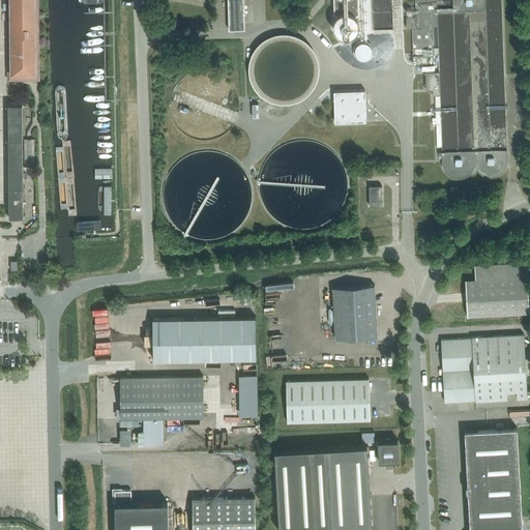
[(34,0),(12,0),(13,70),(8,70),(8,80),(27,80),(27,72),(34,72),(34,0)]
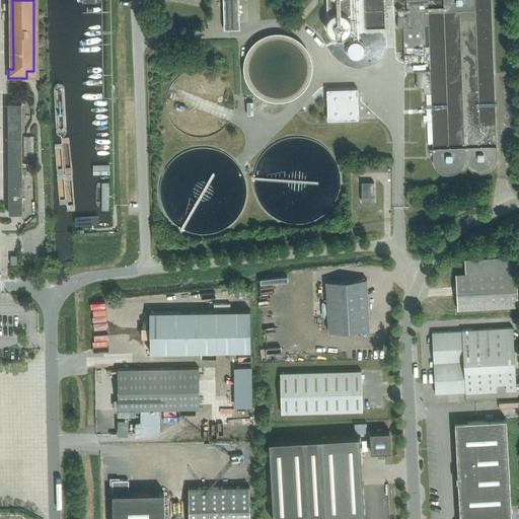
[(222,0),(224,29),(239,29),(238,9),(237,1),(237,0),(222,0)]
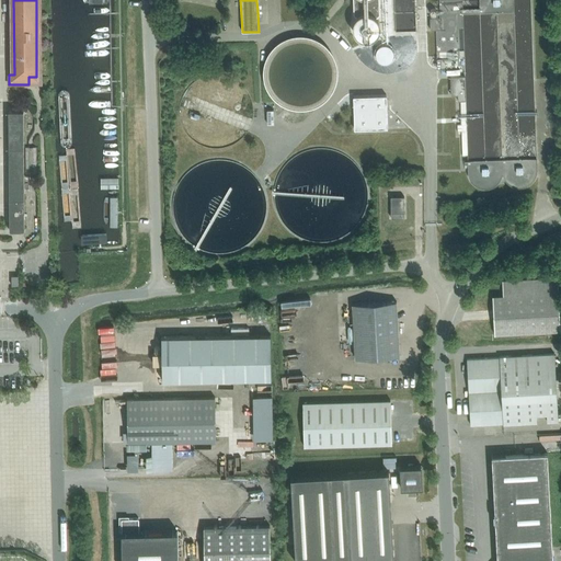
[(357,0),(358,22),(355,25),(355,31),(356,36),(358,39),(363,43),(368,44),(374,43),(377,39),(380,35),(381,30),(380,25),(377,21),(376,0),(357,0)]
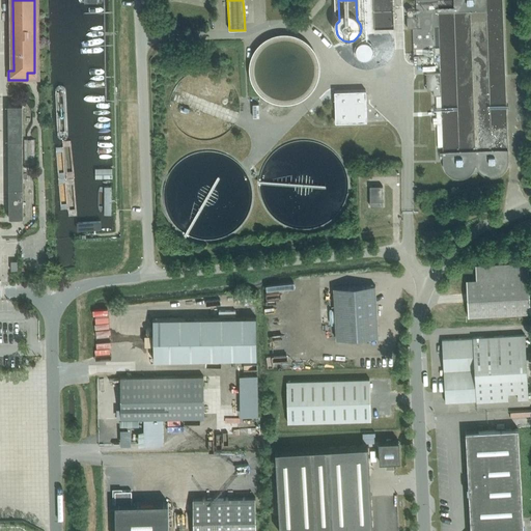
[(394,30),(393,0),(373,0),(374,31),(394,30)]
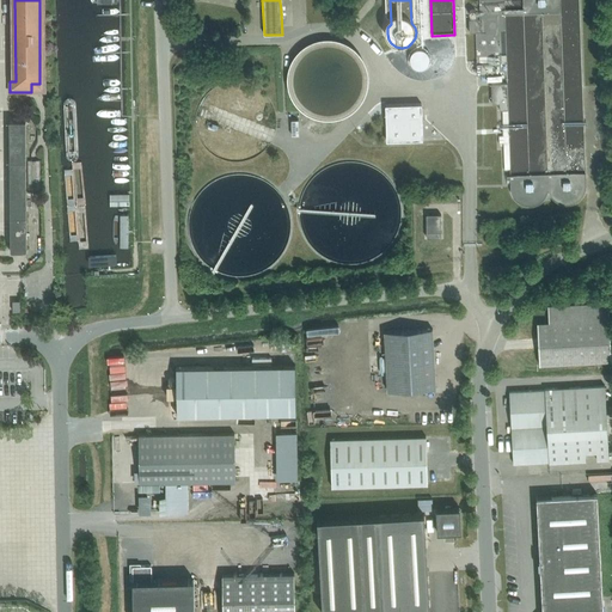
[(491,84),(507,83),(506,4),(505,0),(479,0),(481,19),(481,32),(476,32),(477,84),(491,84)]
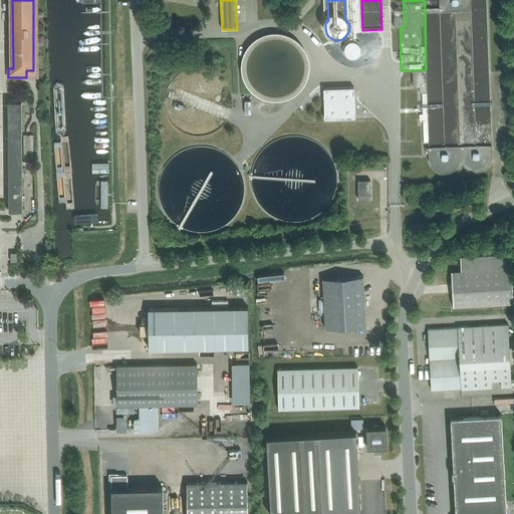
[(441,0),(441,3),(441,13),(456,13),(472,12),(471,2),(470,0),(441,0)]
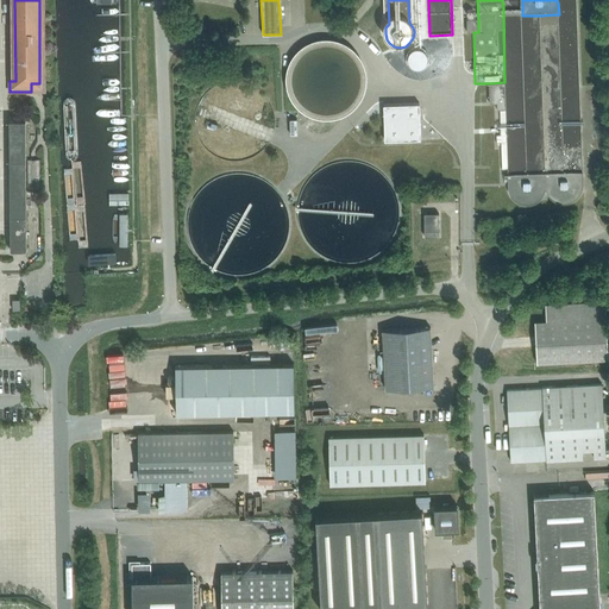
[(478,32),(478,19),(466,19),(466,32),(473,32),(478,32)]
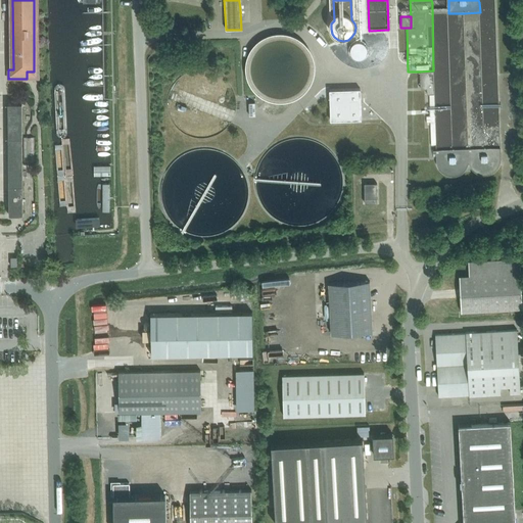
[(287,35),(284,35),(281,35),(278,35),(275,35),(272,36),(269,37),(266,38),(264,39),(260,41),(258,43),(256,45),(254,47),(252,49),(250,52),(249,54),(248,57),(247,60),(246,63),(246,66),(246,69),(246,73),(246,76),(247,79),(248,82),(249,84),(250,87),(252,89),(254,92),(256,94),(258,96),(260,98),(264,99),(266,101),(269,102),(272,103),(275,103),(278,104),(281,104),(284,104),(287,103),(290,103),(292,102),(295,101),(298,99),(300,98),(303,96),(305,94),(307,92),(310,89),(311,87),(313,84),(314,82),(315,79),(315,76),(316,73),(316,69),(316,66),(315,63),(315,60),(314,57),(313,54),(311,52),(310,49),(307,47),(305,45),(303,43),(300,41),(298,39),(295,38),(292,37),(290,36),(287,35)]
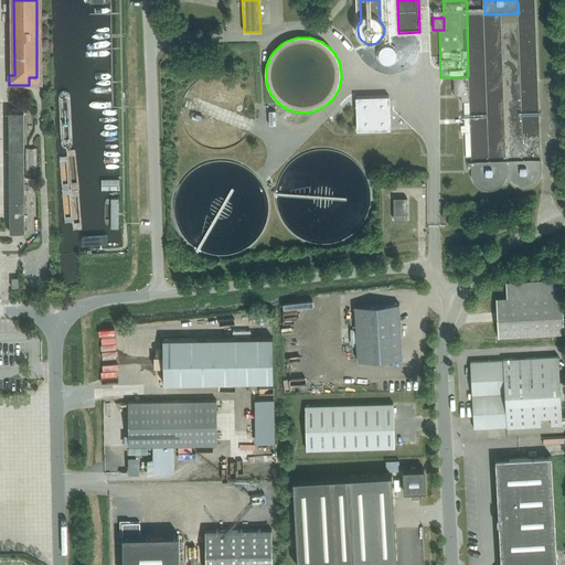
[(397,60),(398,56),(398,54),(396,51),(395,49),(393,48),(390,46),(386,46),(384,48),(382,49),(380,52),(379,54),(379,57),(379,60),(381,63),(383,64),(385,65),(388,66),(392,65),(394,64),(396,62),(397,60)]
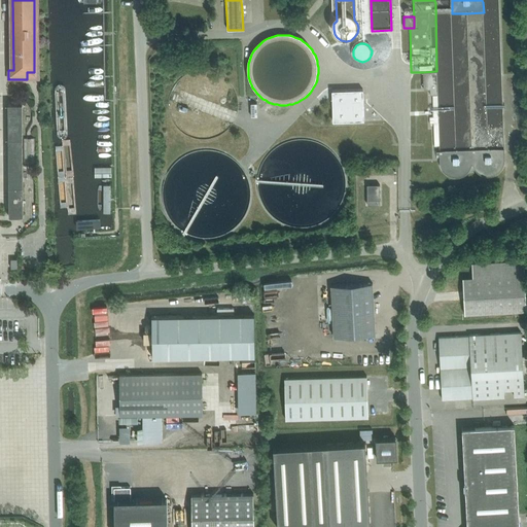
[(437,95),(436,71),(423,72),(424,90),(430,89),(430,95),(437,95)]
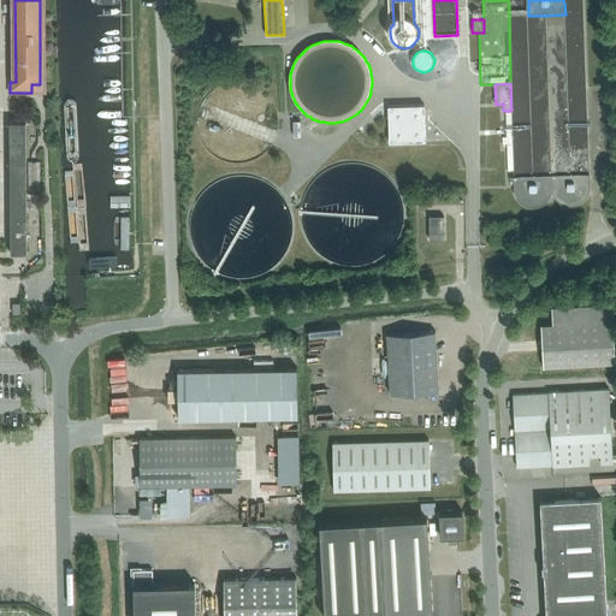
[(426,141),(425,105),(388,106),(389,142),(426,141)]
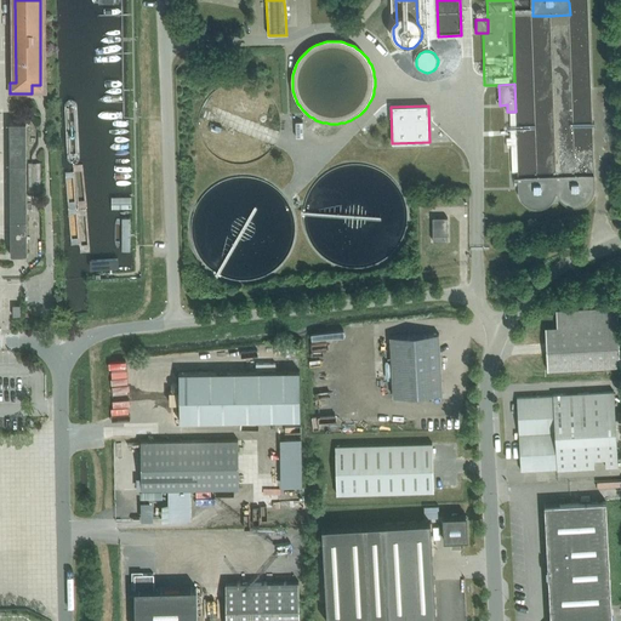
[(27,123),(10,123),(11,255),(28,255),(27,123)]
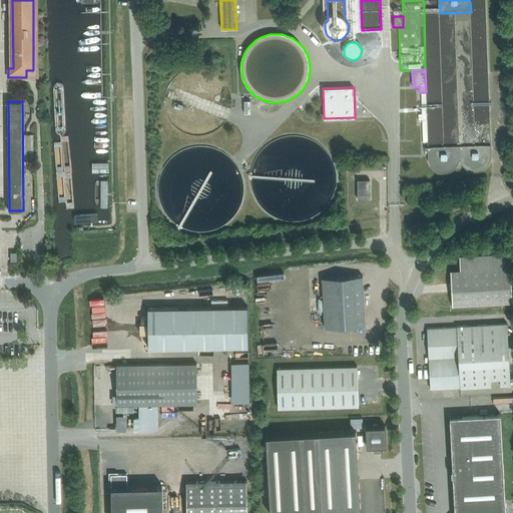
[(444,147),(427,147),(427,157),(430,164),(433,168),(438,171),(449,171),(453,168),(457,164),(460,160),(464,165),(467,169),(471,171),(480,171),(483,169),(486,167),(489,162),(490,157),(490,146),(475,146),(459,146),(444,147)]
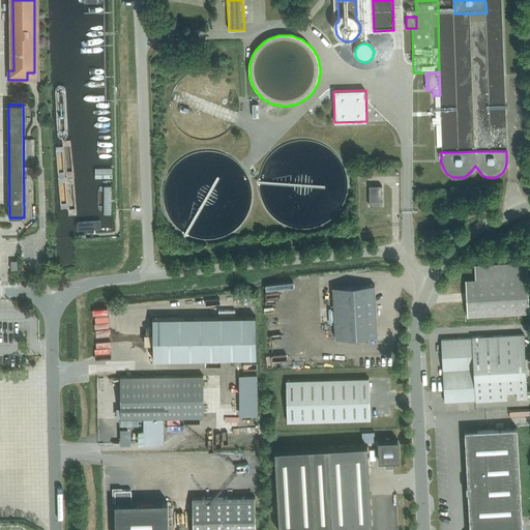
[(381,186),(369,186),(369,207),(382,206),(381,186)]
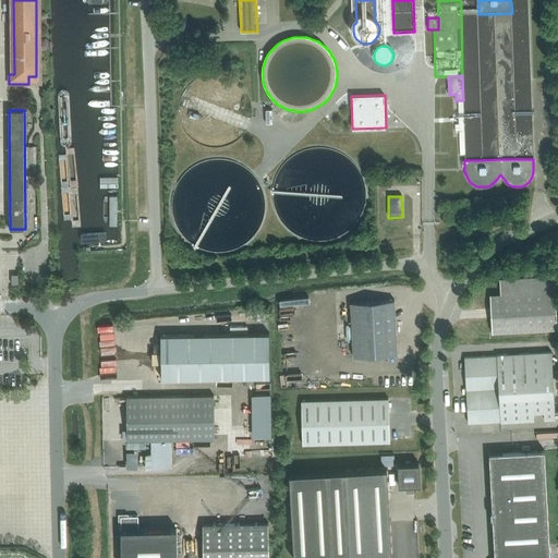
[(500,293),(490,294),(492,332),(557,329),(555,277),(499,279),(500,293)]
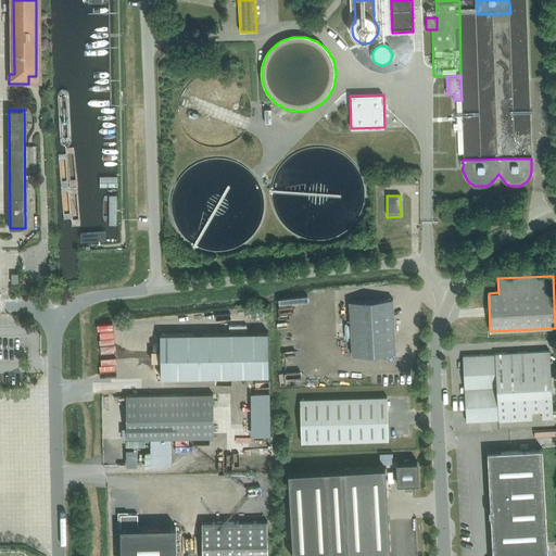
[(396,353),(393,299),(350,301),(352,355),(396,353)]
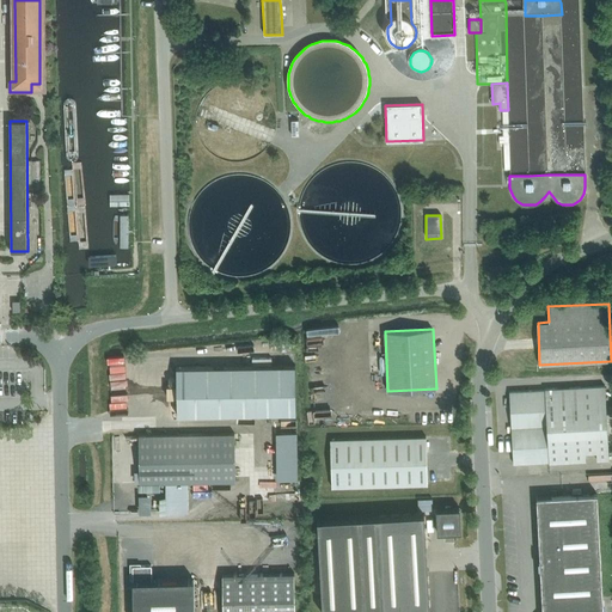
[(297,412),(295,365),(177,367),(177,415),(297,412)]
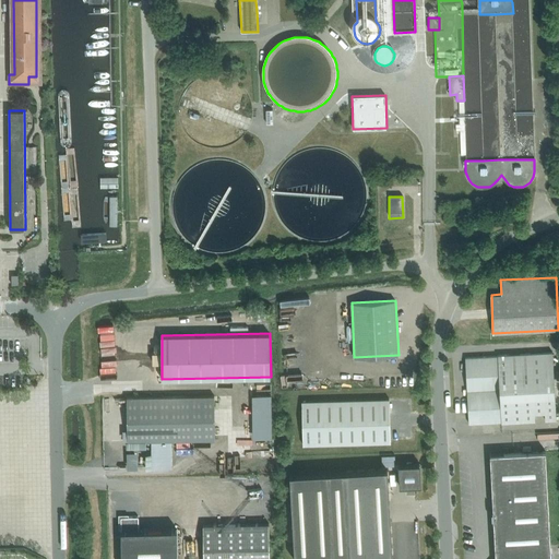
[(498,355),(498,356),(500,389),(555,385),(552,352),(498,355)]
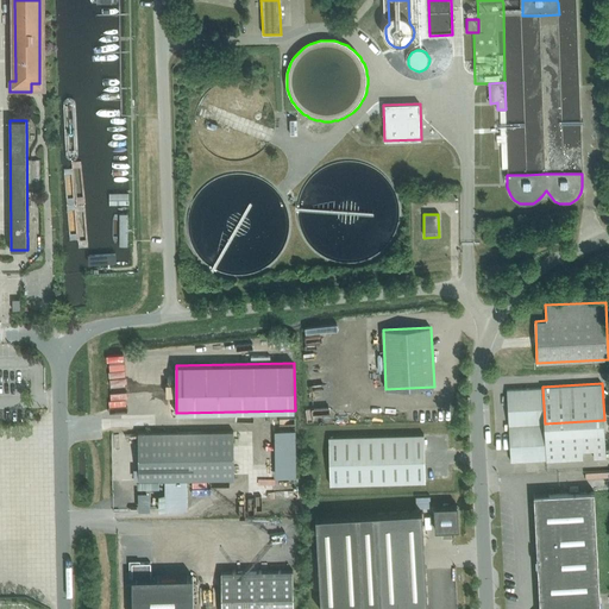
[(546,459),(545,424),(542,388),(507,390),(510,462),(546,459)]
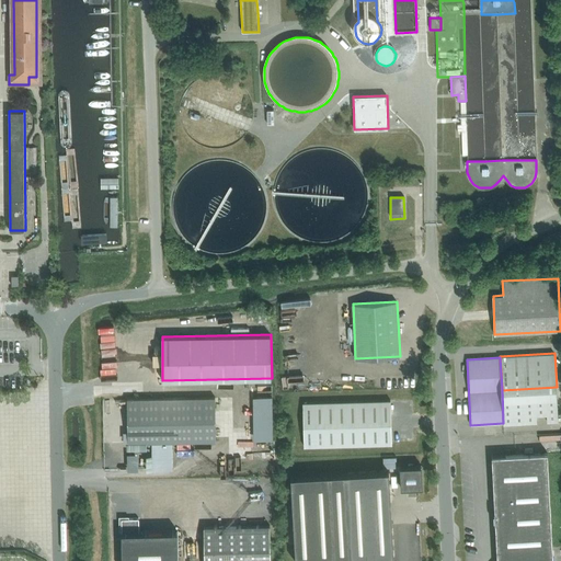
[(502,390),(503,423),(503,424),(559,421),(557,387),(502,390)]
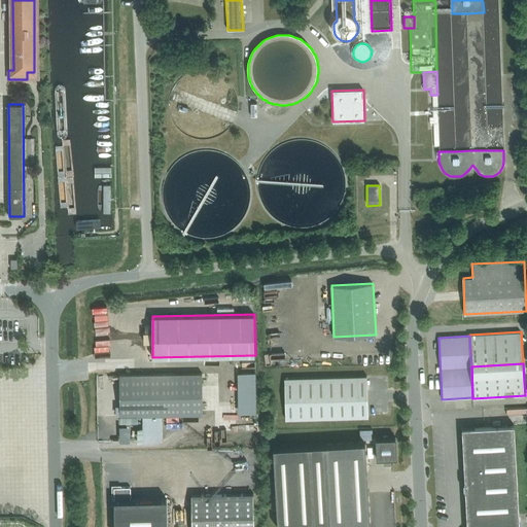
[(239,413),(257,412),(256,371),(239,372),(239,413)]
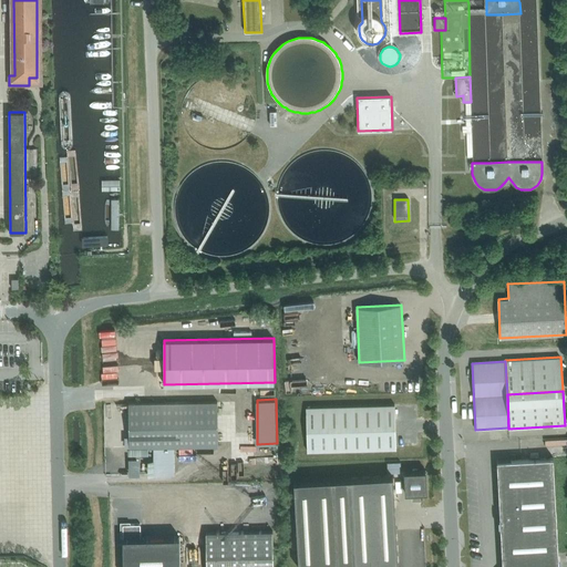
[(217,401),(129,403),(130,447),(218,445),(217,401)]
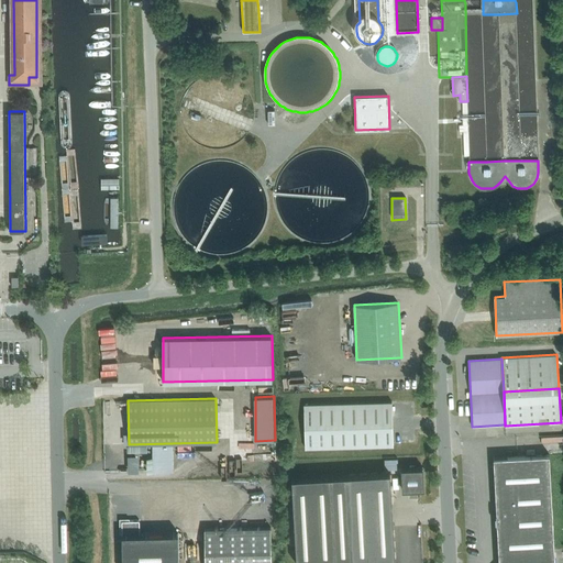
[(306,448),(394,445),(392,401),(304,404),(306,448)]
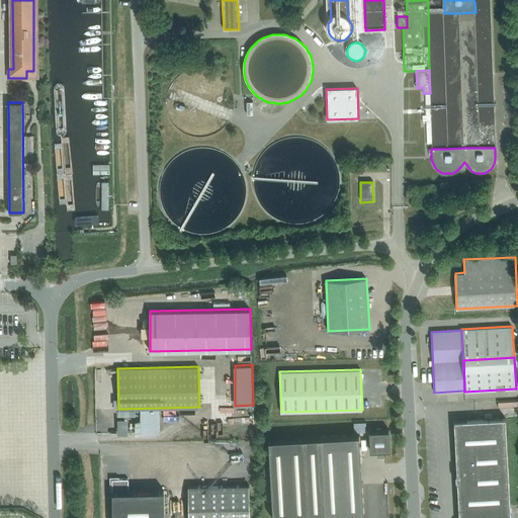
[(510,517),(505,418),(454,421),(459,517),(510,517)]
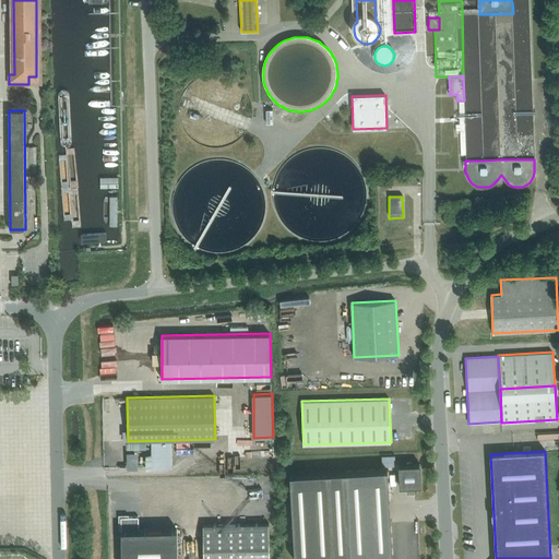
[(395,466),(395,455),(382,455),(382,466),(395,466)]
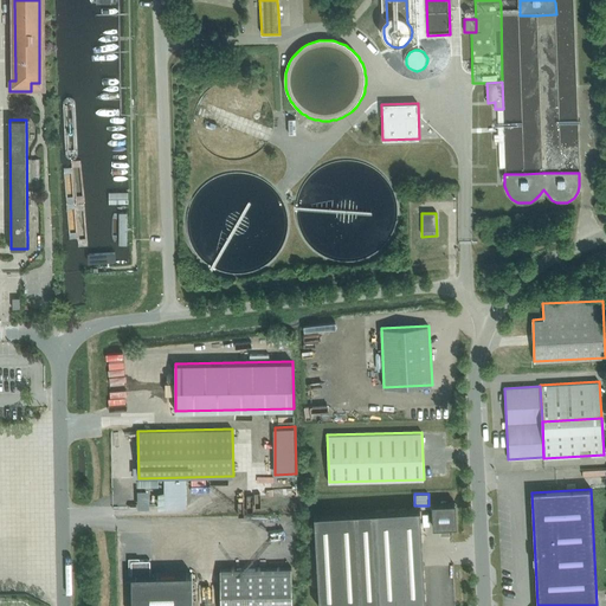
[(432,504),(433,527),(440,527),(440,535),(450,535),(450,527),(457,526),(456,502),(432,504)]
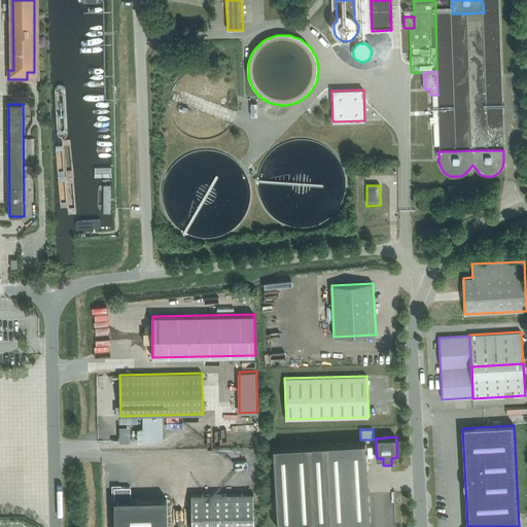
[(277,526),(322,526),(329,526),(371,524),(365,442),(274,447),(277,526)]
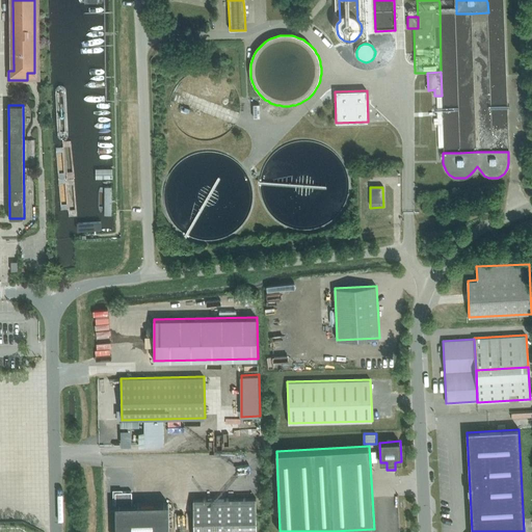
[(115,513),(115,531),(168,531),(168,503),(132,504),(132,491),(115,491),(115,513)]
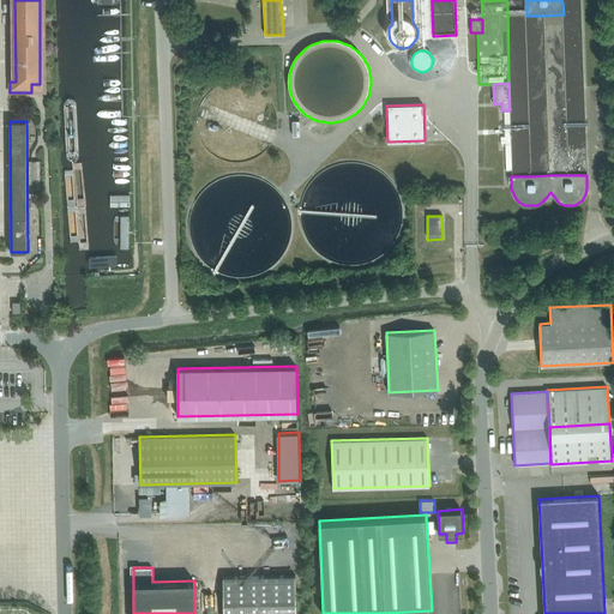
[(223,577),(223,613),(295,613),(295,575),(223,577)]
